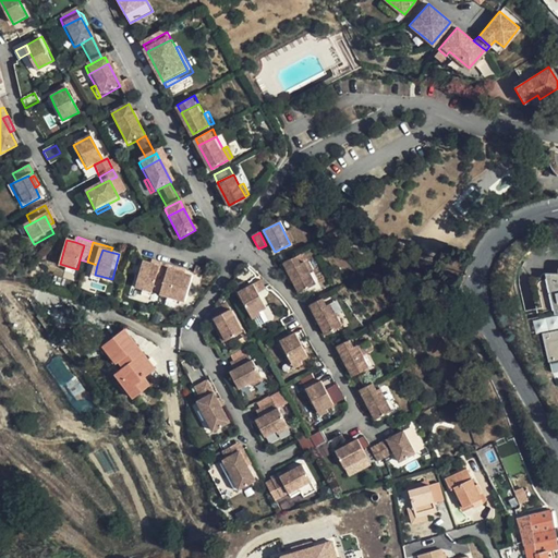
[(301,266),(296,257),(283,264),(288,273),(301,266)]
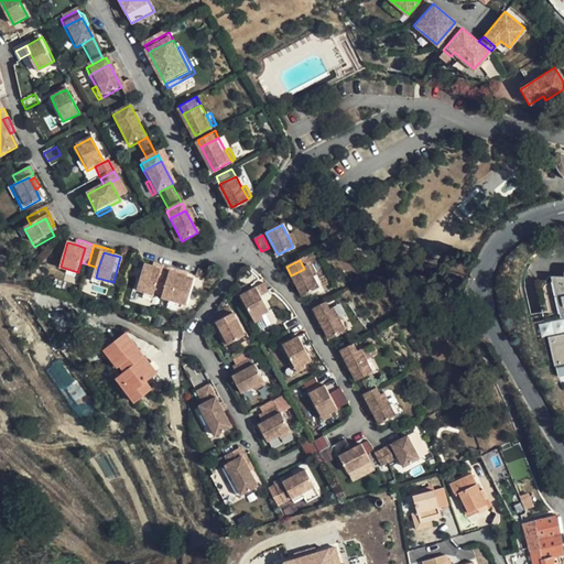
[(170,271),(171,268),(154,262),(153,266),(163,269),(158,286),(164,289),(170,271)]
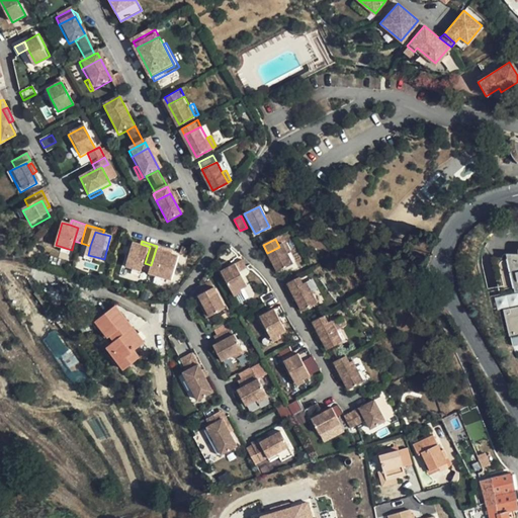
[(143,271),(145,263),(150,247),(141,244),(133,242),(125,265),(143,271)]
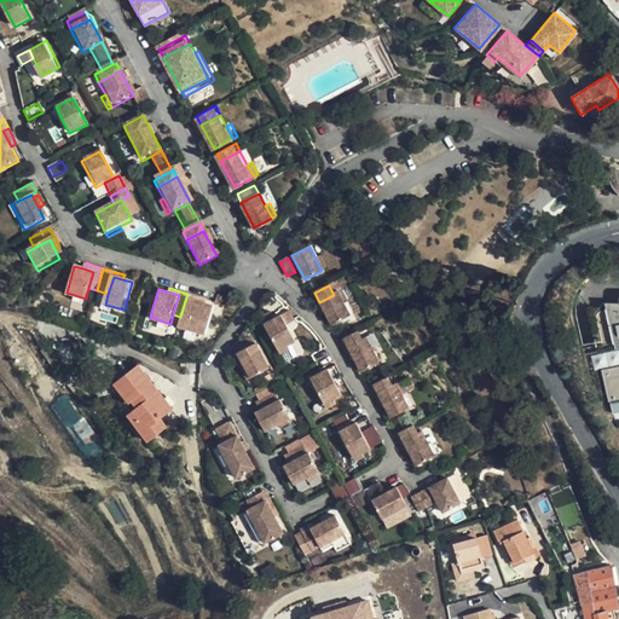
[(314,293),(310,294),(320,314),(325,313),(319,302),(314,293)]
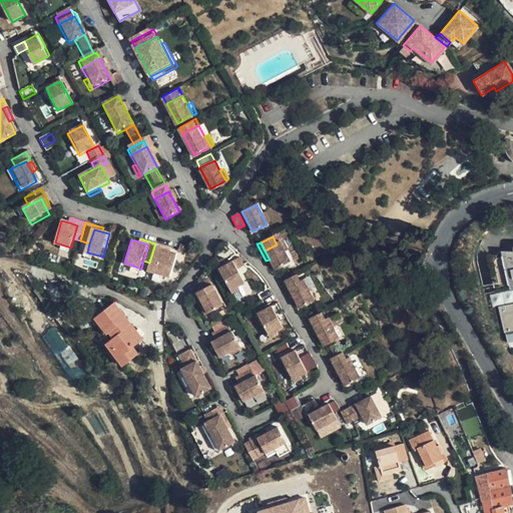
[(280,242),(277,244),(265,250),(270,260),(275,270),(290,262),(280,242)]
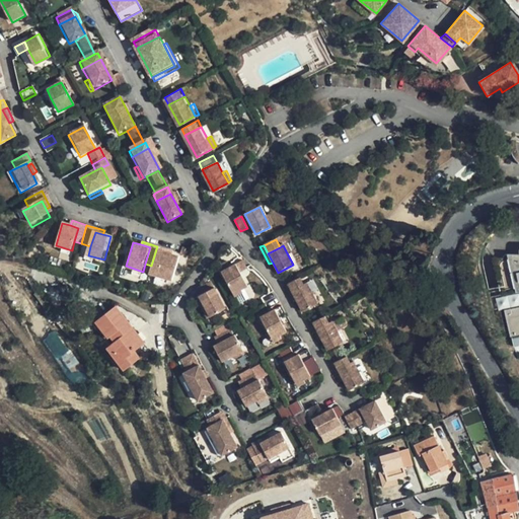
[(173,251),(157,246),(156,249),(172,254),(173,251)]
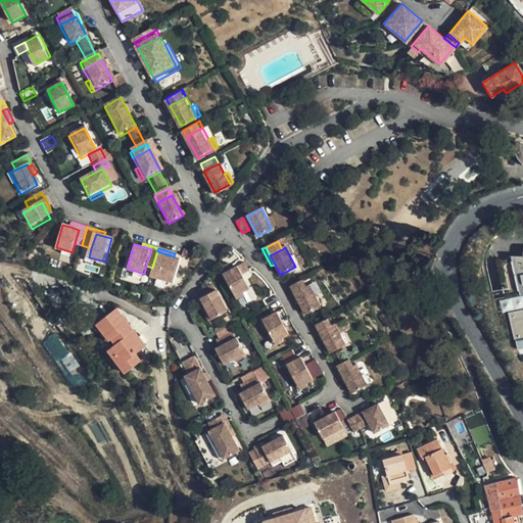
[(517,346),(519,345),(522,344),(522,249),(522,253),(513,252),(511,252),(508,255),(506,259),(506,263),(495,264),(505,297),(522,291),(522,310),(509,314),(517,346)]
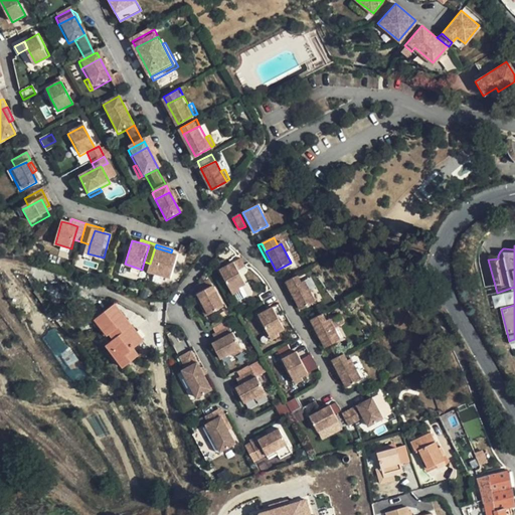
[(150,264),(148,272),(171,279),(179,255),(171,252),(155,247),(150,264)]
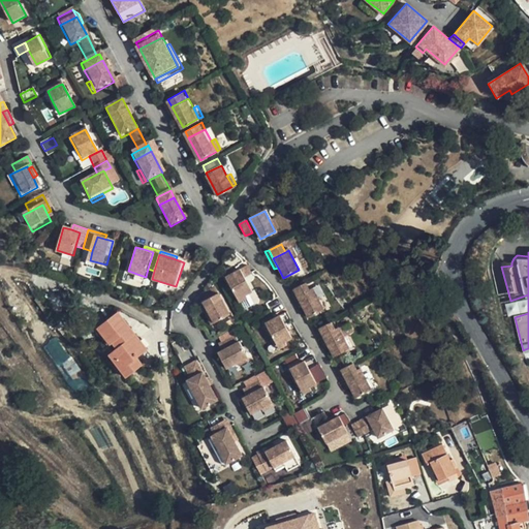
[(248,266),(240,270),(244,278),(252,274),(248,266)]
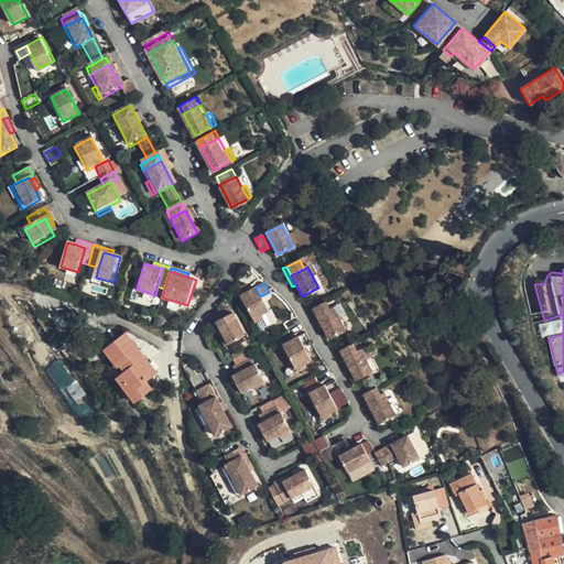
[(256,288),(248,292),(240,296),(252,320),(261,315),(268,312),(260,296),(256,288)]
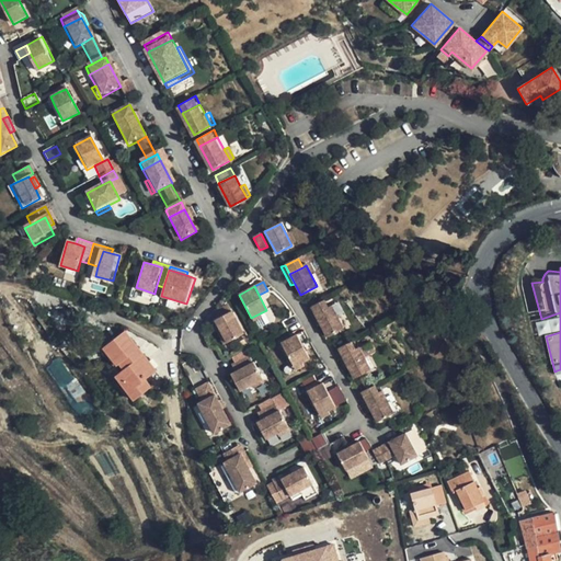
[(324,300),(311,307),(316,316),(329,309),(324,300)]
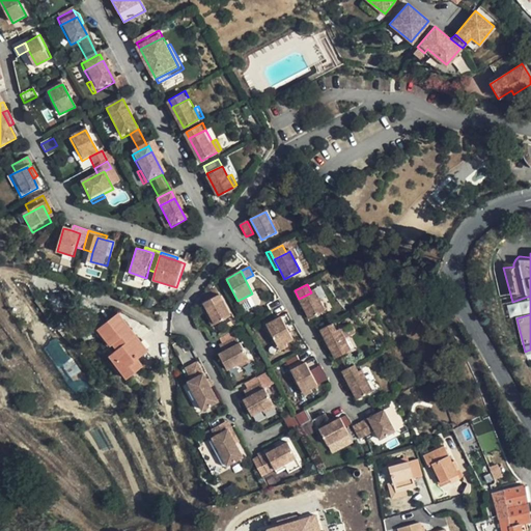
[(208,299),(218,294),(215,287),(204,292),(208,299)]
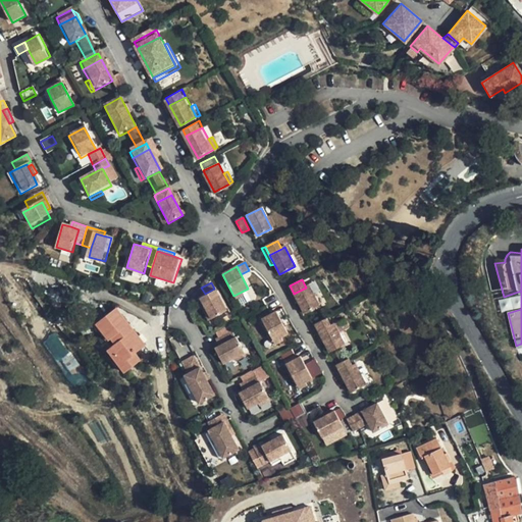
[(290,285),(286,288),(295,305),(299,304),(294,294),(290,285)]
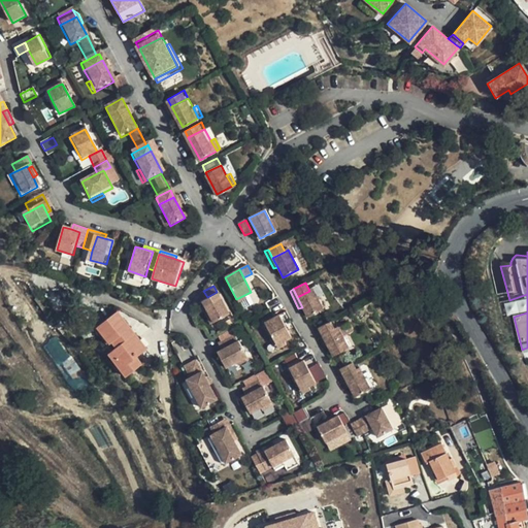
[(309,291),(297,297),(302,307),(307,317),(322,309),(312,289),(309,291)]
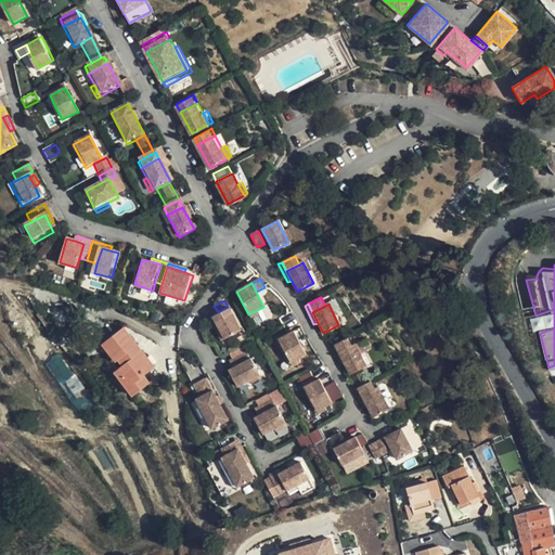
[(240,330),(228,307),(218,312),(214,314),(216,319),(226,337),(240,330)]
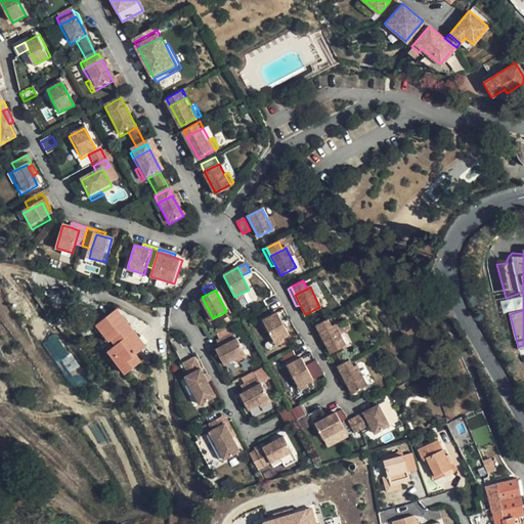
[(211,319),(213,318),(204,301),(201,303),(211,319)]
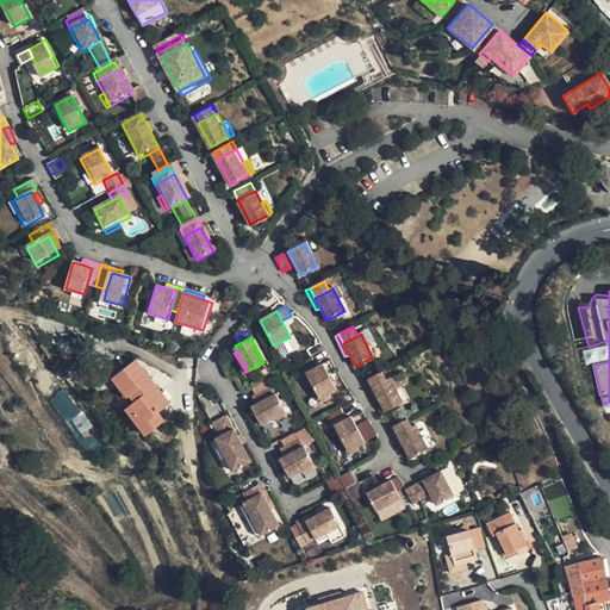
[(199,362),(182,361),(181,372),(197,374),(199,362)]
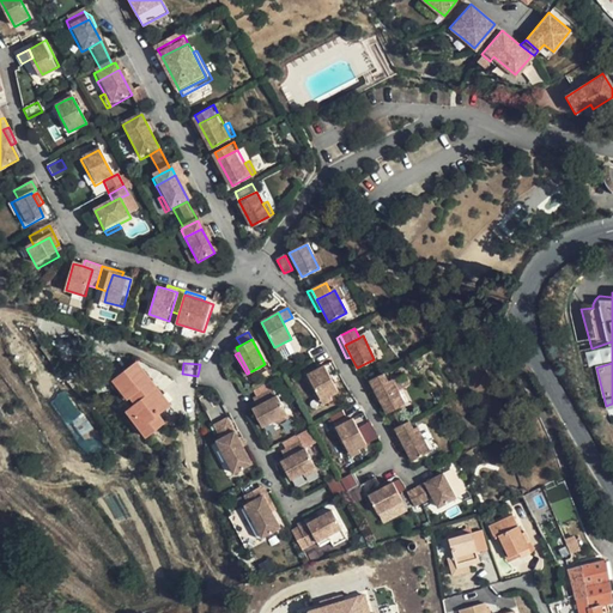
[(332,363),(323,368),(329,377),(337,374),(332,363)]
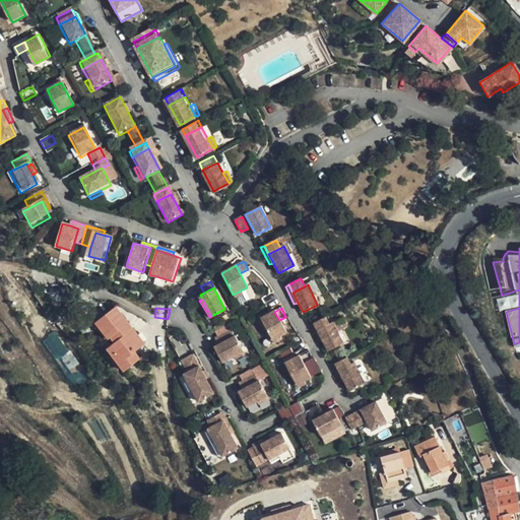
[(274,312),(268,314),(261,319),(272,340),(279,336),(285,333),(279,320),(274,312)]
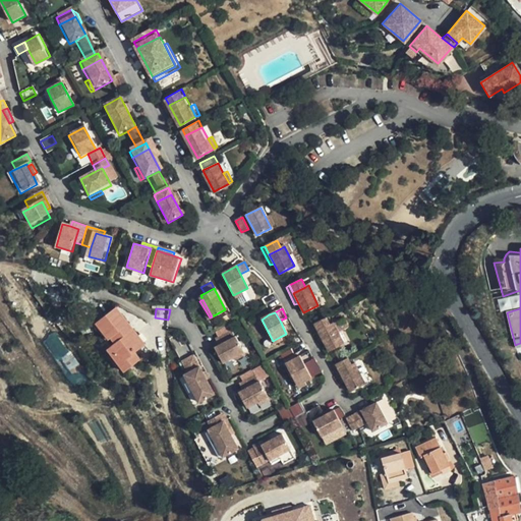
[(136,351),(105,313),(84,330),(103,352),(100,355),(120,381),(135,368),(127,358),(136,351)]
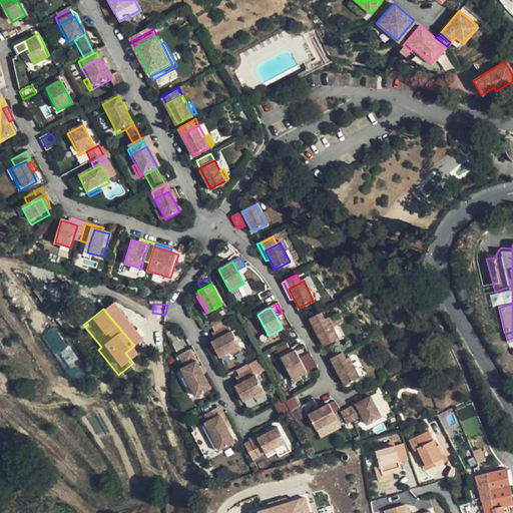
[(326,319),(322,312),(310,319),(314,326),(326,319)]
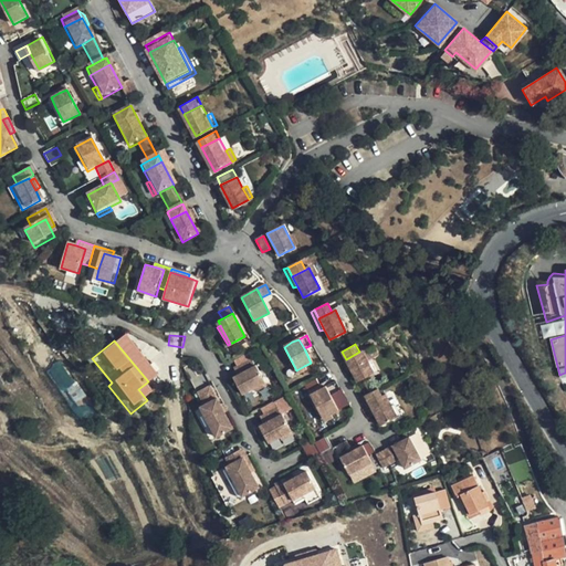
[(363,350),(359,352),(346,359),(352,369),(358,381),(375,373),(363,350)]
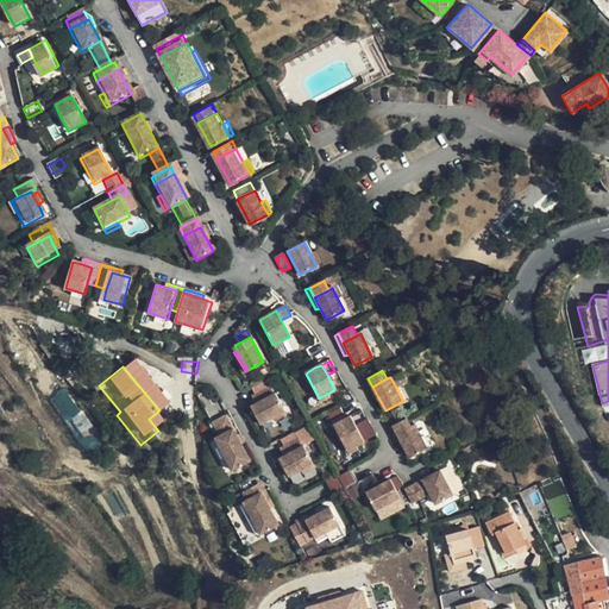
[(368,378),(363,381),(374,400),(378,397),(372,387),(368,378)]
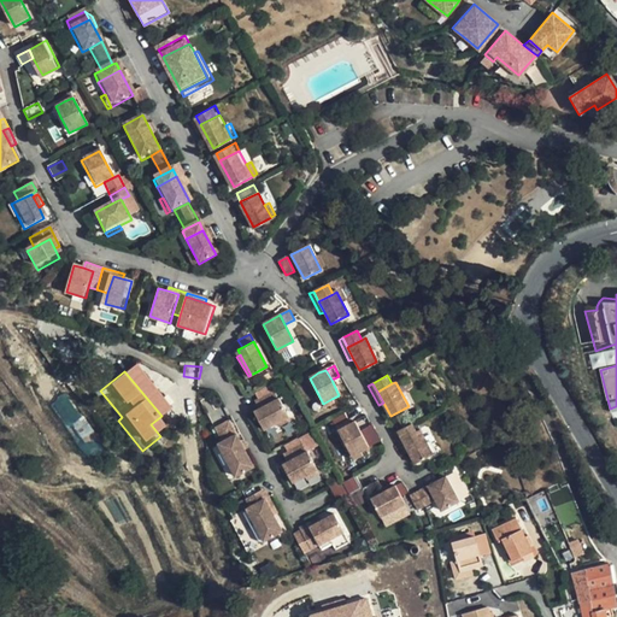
[(258,398),(263,406),(276,399),(272,391),(258,398)]
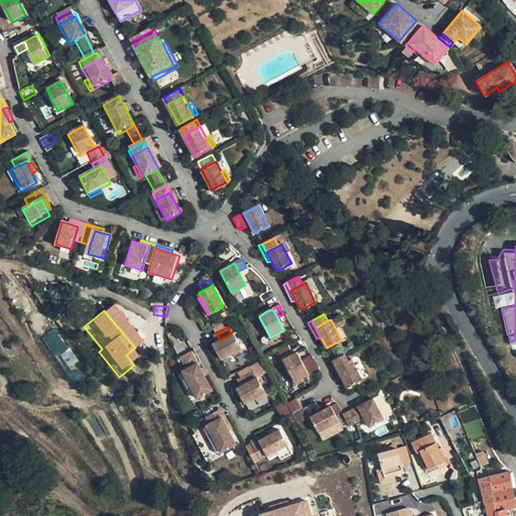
[(231,334),(220,340),(212,345),(221,361),(230,355),(241,349),(233,333),(231,334)]
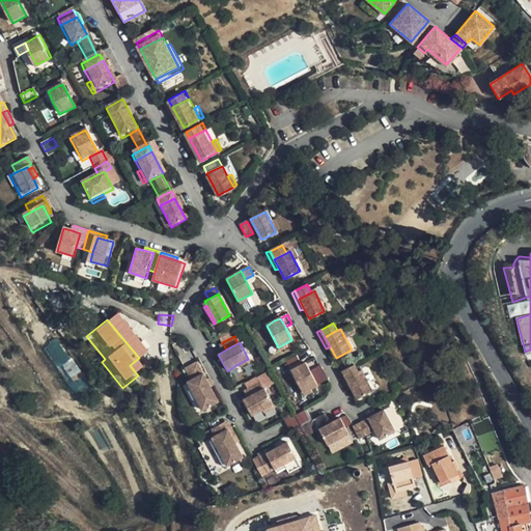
[(248,359),(236,365),(239,368),(250,362),(248,359)]
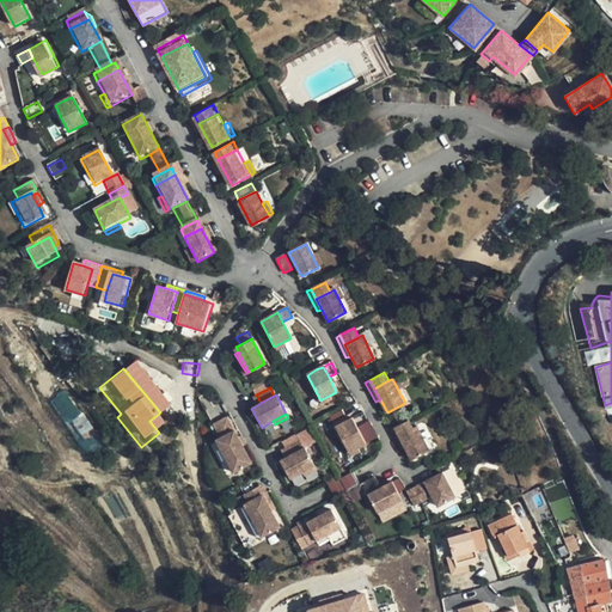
[(361,414),(352,420),(357,430),(367,424),(361,414)]
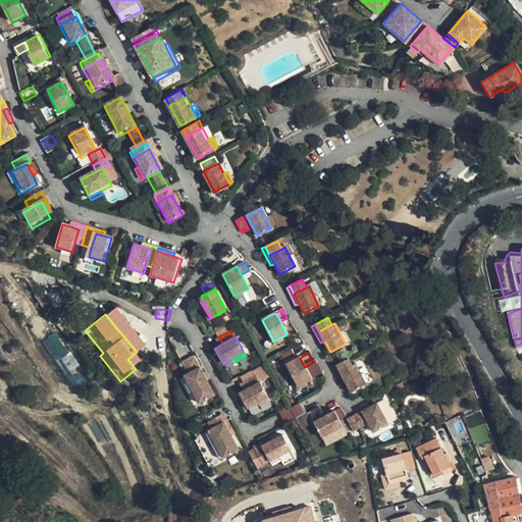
[(186,376),(199,369),(193,358),(179,364),(186,376)]
